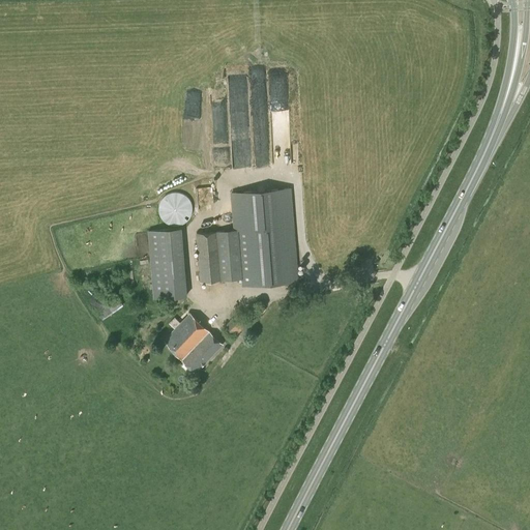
[(218,231),(198,232),(202,281),(242,277),(242,285),(297,281),(290,188),(232,193),(234,229),(218,231)]
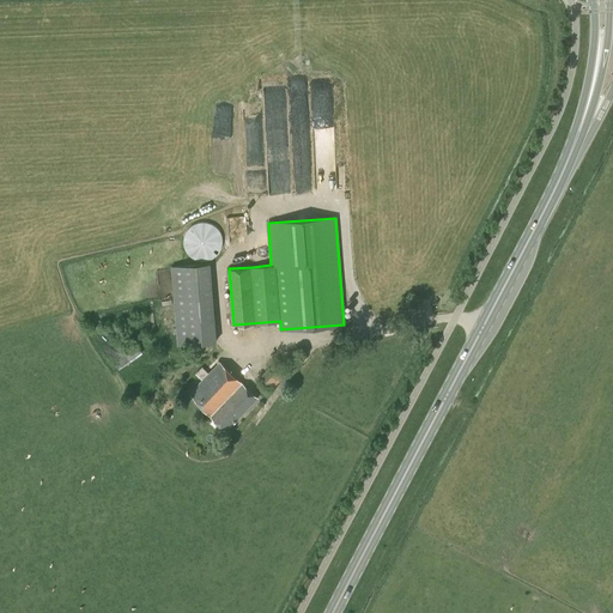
[(204,261),(206,260),(210,260),(212,259),(214,258),(217,255),(219,253),(220,250),(222,247),(223,244),(223,241),(223,238),(222,235),(220,232),(219,230),(217,228),(214,225),(212,224),(210,223),(206,222),(204,222),(200,222),(198,223),(194,224),(192,225),(189,228),(187,230),(186,232),(184,235),(184,238),(183,241),(184,244),(184,247),(186,250),(187,253),(189,255),(192,258),(194,259),(198,260),(200,260),(204,261)]
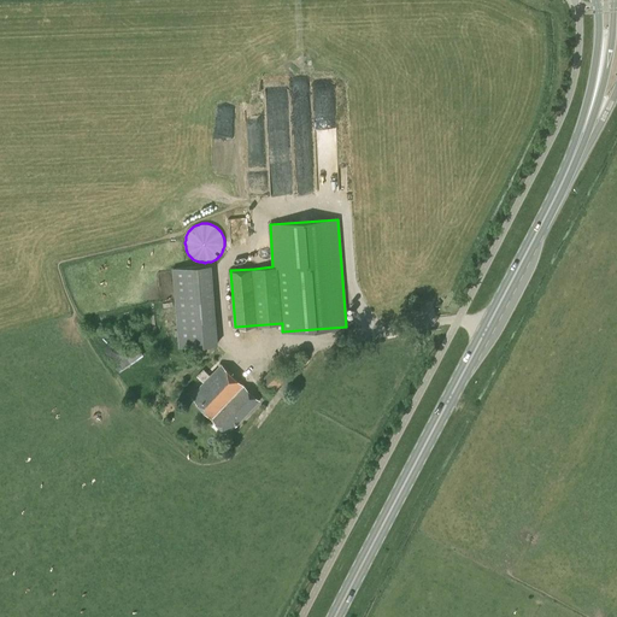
[(180,347),(217,344),(211,265),(172,269),(180,347)]
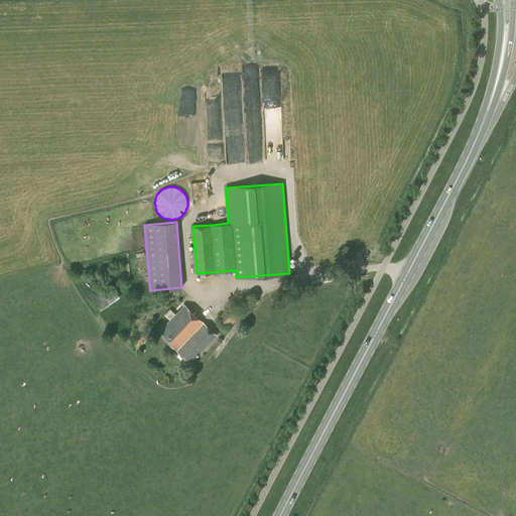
[(100,310),(120,296),(113,287),(93,301),(100,310)]
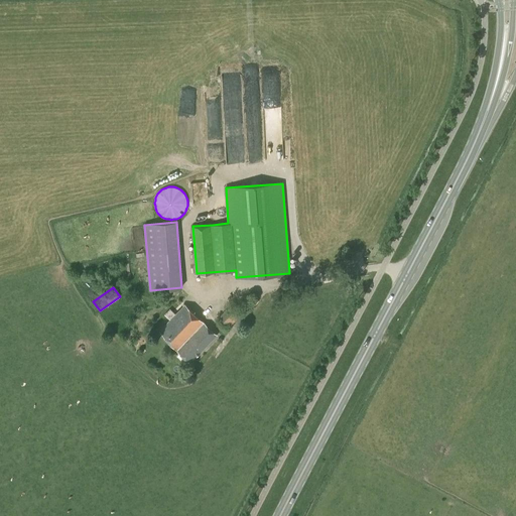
[(184,304),(175,314),(169,308),(164,314),(170,320),(160,331),(178,350),(180,347),(179,346),(203,321),(184,304)]
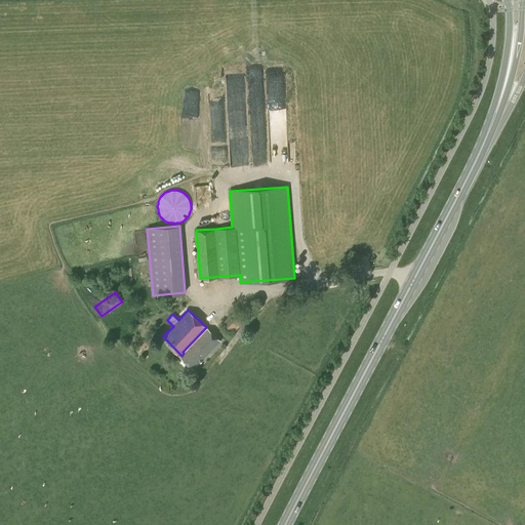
[(182,356),(194,368),(220,340),(206,327),(183,352),(184,353),(182,356)]
